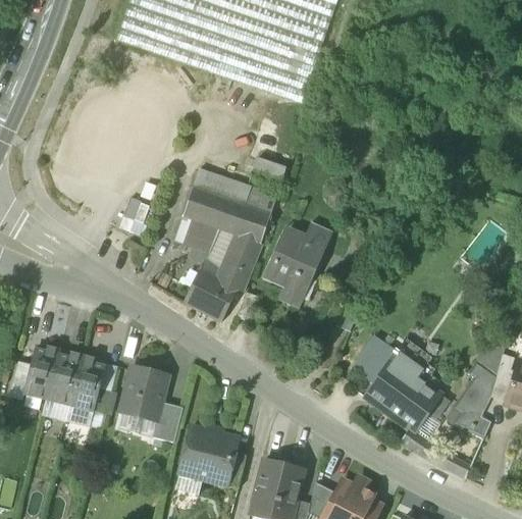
[(128,0),(115,40),(302,103),(336,0),(128,0)]
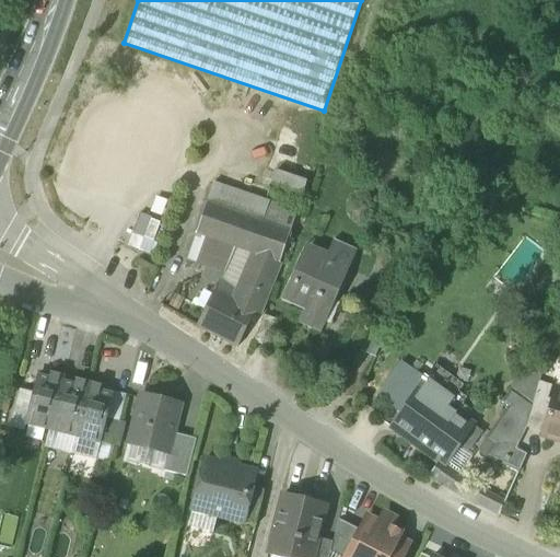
[(317,160),(335,164),(338,154),(321,149),(317,160)]
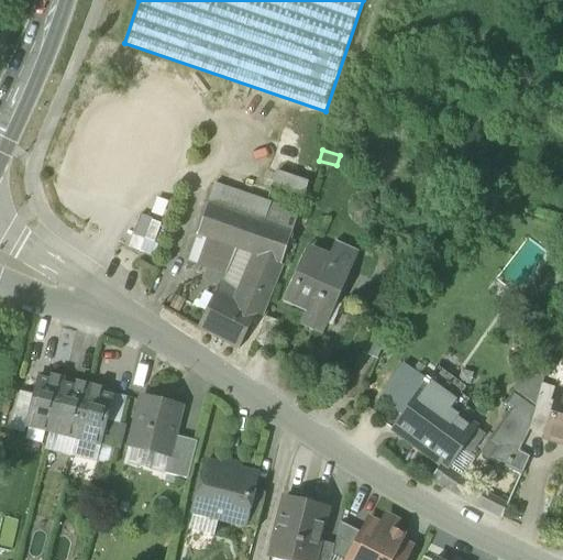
[(308,179),(276,168),(266,197),(299,208),(308,179)]
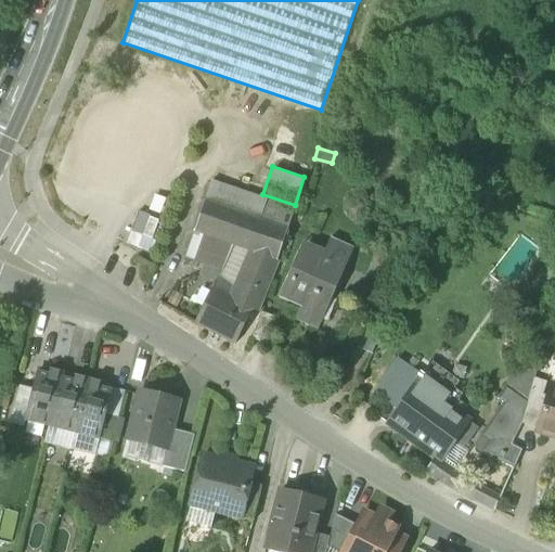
[(211,180),(205,200),(219,204),(226,185),(211,180)]
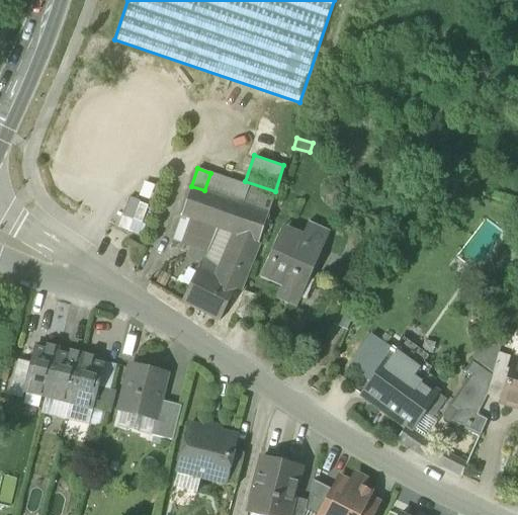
[(274,194),(210,173),(204,190),(268,212),(274,194)]
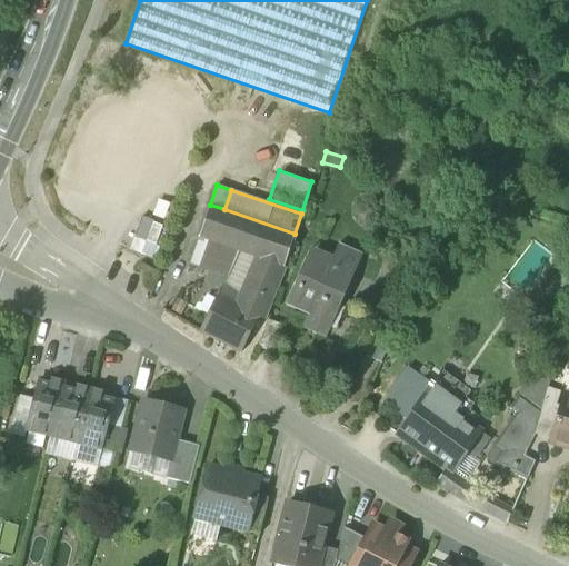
[(210,205),(199,236),(256,256),(283,266),(295,234),(225,209),(210,205)]
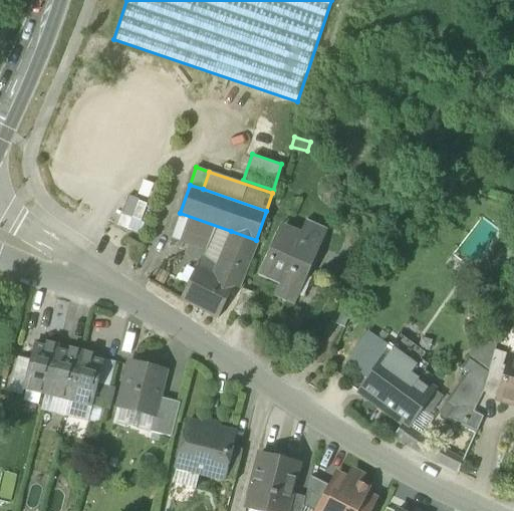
[(148,202),(126,195),(116,225),(138,232),(148,202)]
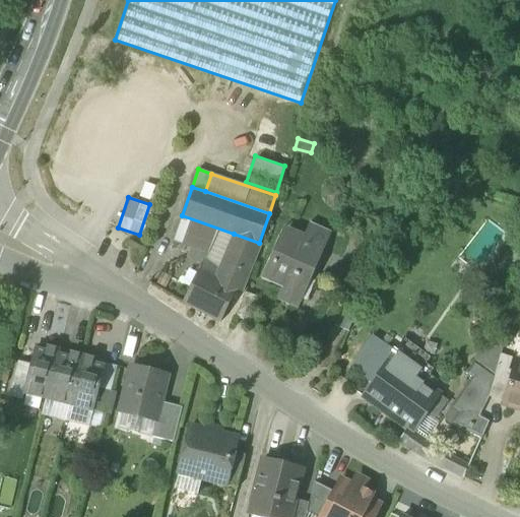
[(215,276),(221,262),(234,234),(182,215),(173,241),(190,247),(187,254),(202,260),(198,268),(198,269),(199,268),(215,276)]
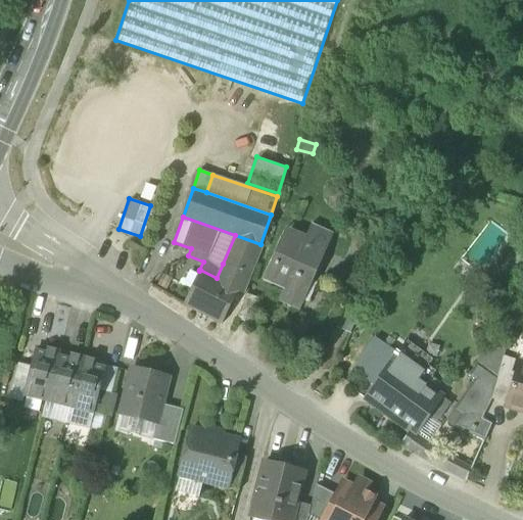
[(462,256),(479,269),(505,231),(487,220),(462,256)]
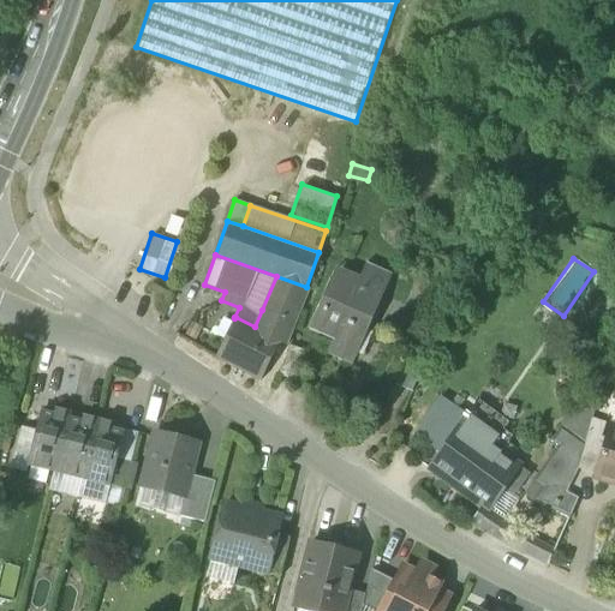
[(326,352),(351,363),(390,273),(365,262),(359,276),(354,288),(330,277),(309,328),(332,337),(326,352)]
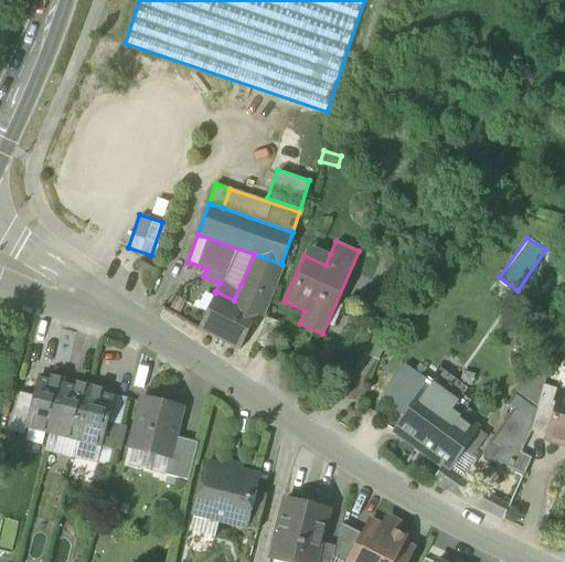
[(308,245),(304,255),(326,265),(330,254),(308,245)]
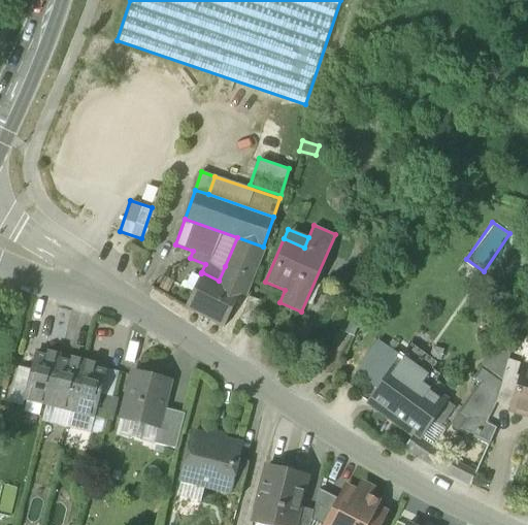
[(263,247),(237,237),(225,266),(241,275),(236,290),(240,292),(240,293),(245,295),(263,247)]
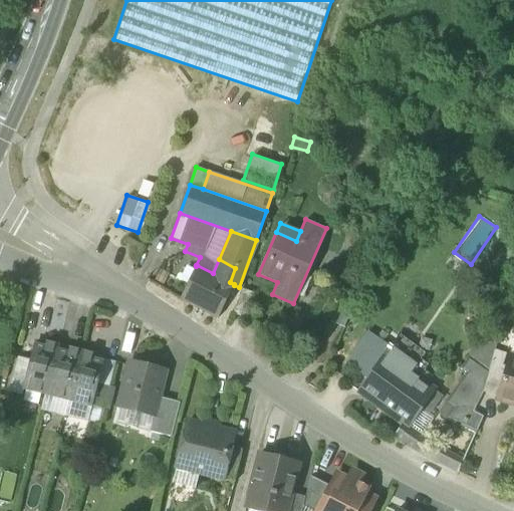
[(219,259),(213,273),(197,265),(196,266),(180,298),(218,317),(234,285),(234,284),(230,282),(235,268),(219,259)]
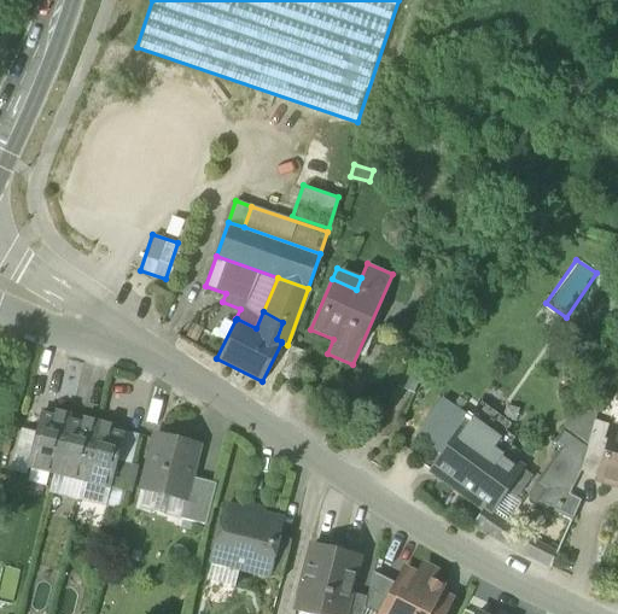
[(280,375),(296,381),(305,351),(291,345),(280,375)]
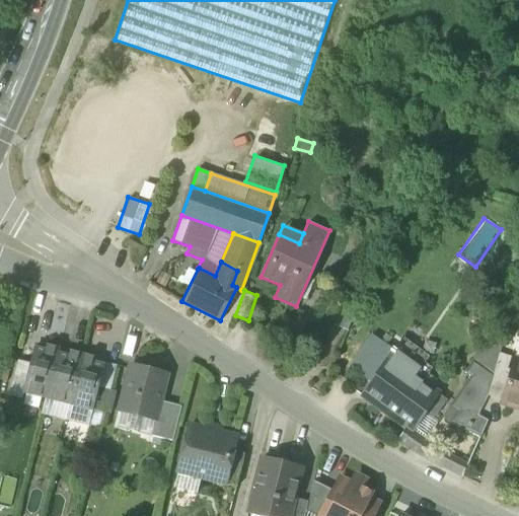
[(334,323),(347,329),(358,304),(345,298),(334,323)]
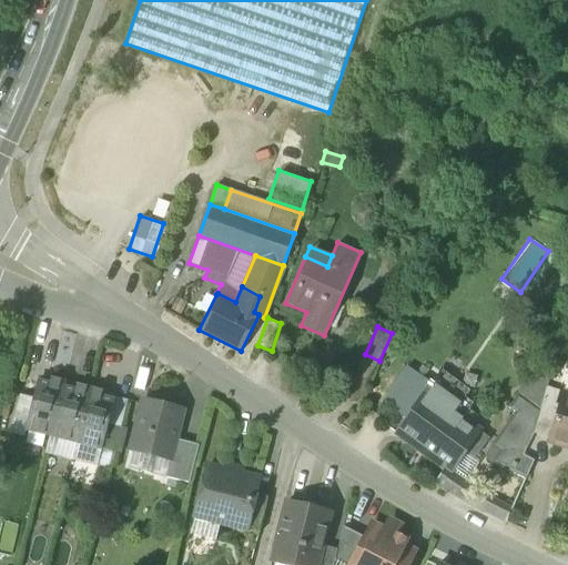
[(378,404),(404,423),(417,403),(426,391),(429,386),(426,384),(429,380),(406,363),(378,404)]
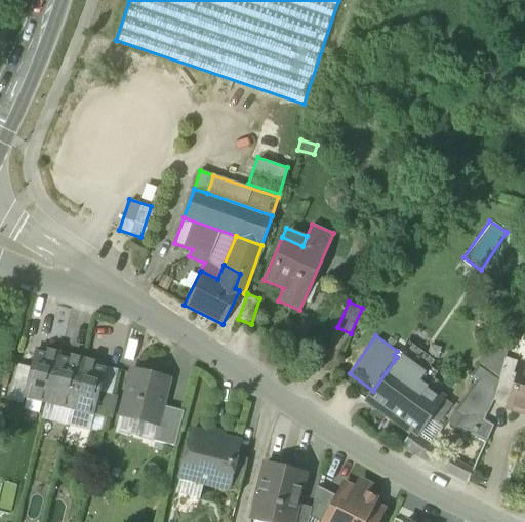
[(486,339),(478,363),(499,377),(505,356),(508,346),(486,339)]
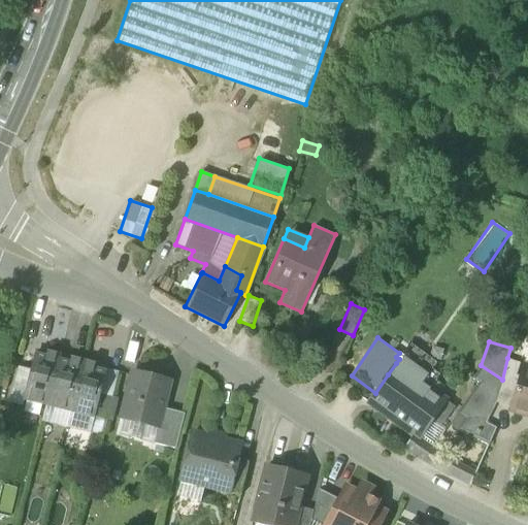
[(431,368),(405,349),(401,355),(399,353),(396,357),(399,359),(396,363),(407,371),(422,382),(431,368)]
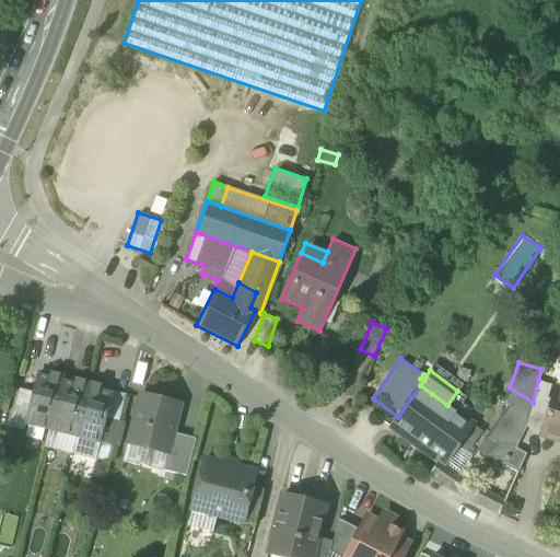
[(25,422),(49,428),(61,380),(63,375),(49,371),(48,376),(36,373),(32,391),(24,422),(25,422)]
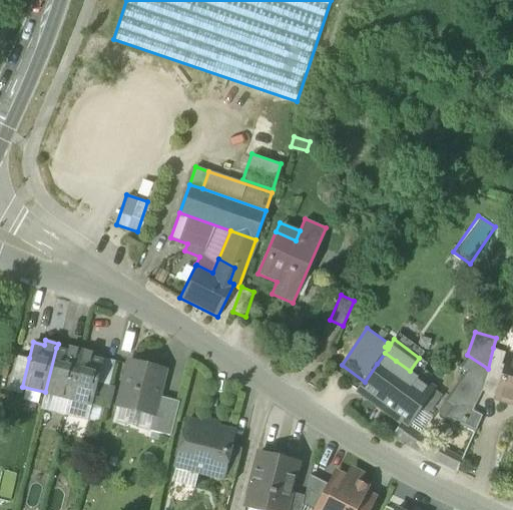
[(41,408),(64,414),(80,349),(68,346),(67,351),(56,348),(45,392),(41,408)]
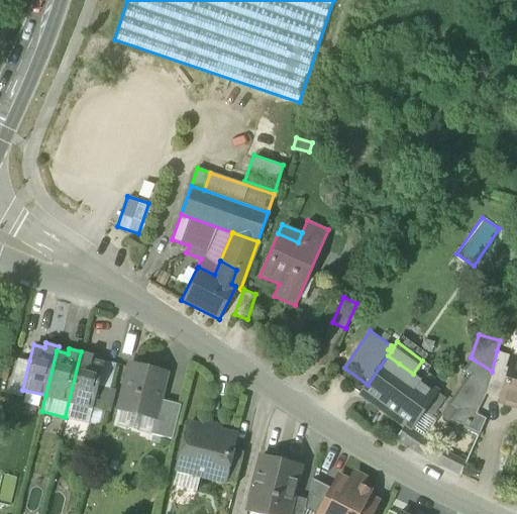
[(486,393),(499,397),(509,368),(505,366),(509,354),(497,350),(492,372),(486,393)]
